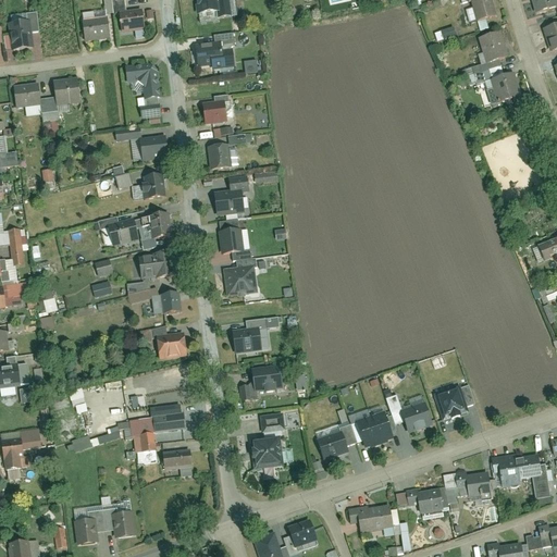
[(196,0),(198,16),(220,14),(220,20),(238,17),(236,0),(196,0)]
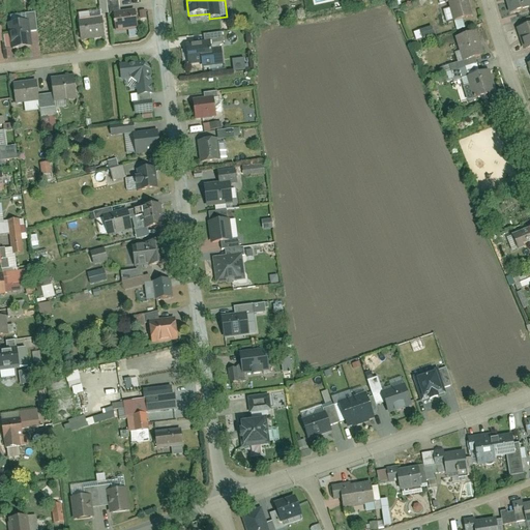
[(469,0),(448,0),(455,20),(475,16),(469,0)]
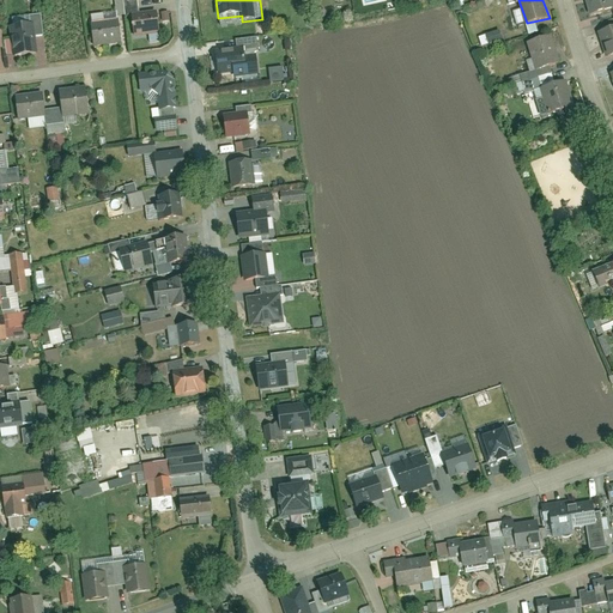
[(612,0),(586,0),(592,17),(612,10),(612,0)]
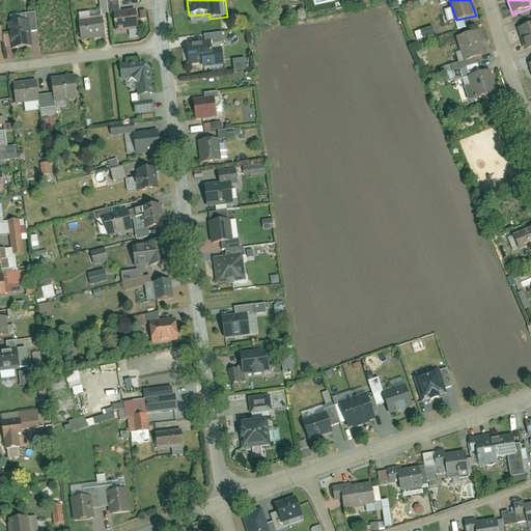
[(139,29),(136,11),(114,16),(117,33),(139,29)]
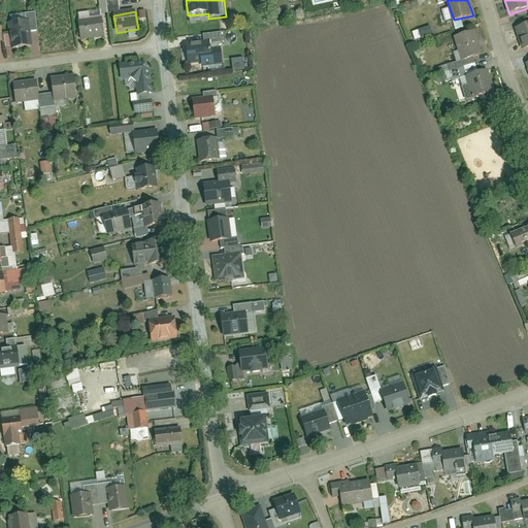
[(23,23),(9,25),(12,51),(34,47),(32,33),(39,32),(36,13),(22,15),(23,23)]
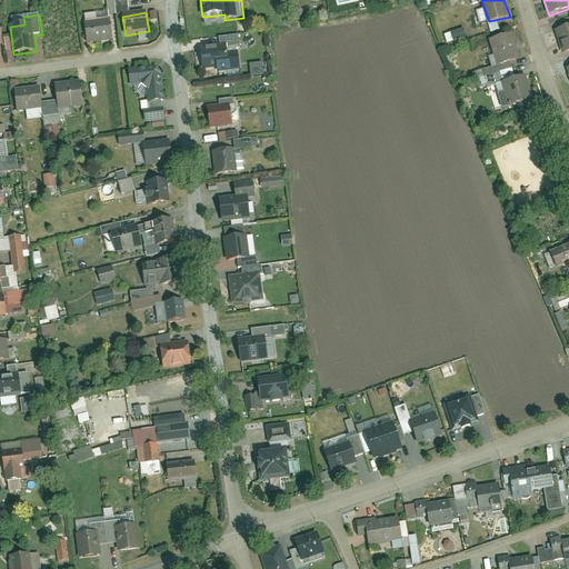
[(113,42),(110,21),(86,23),(88,45),(113,42)]
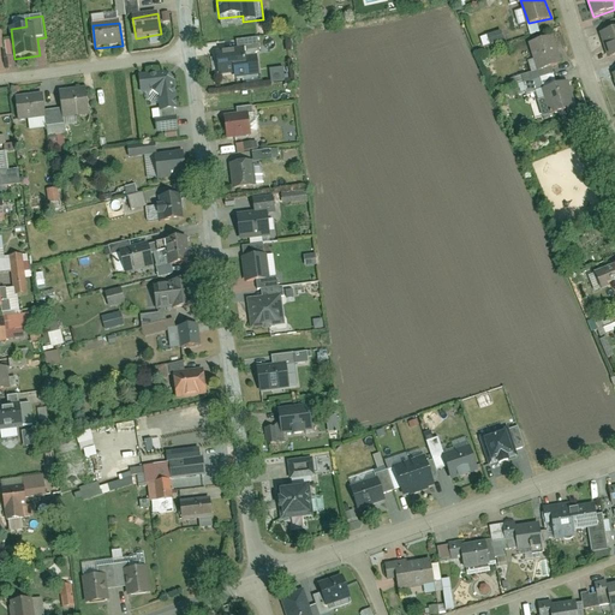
[(614,27),(602,31),(609,58),(614,55),(614,27)]
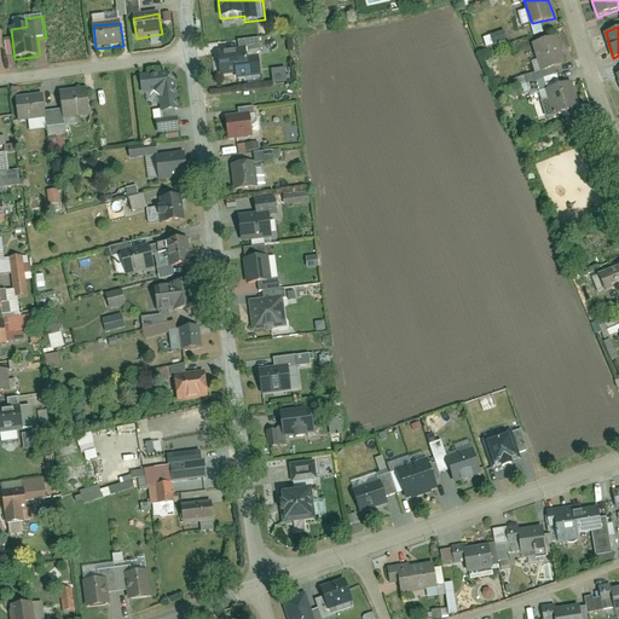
[(482,38),(486,47),(507,40),(503,30),(482,38)]
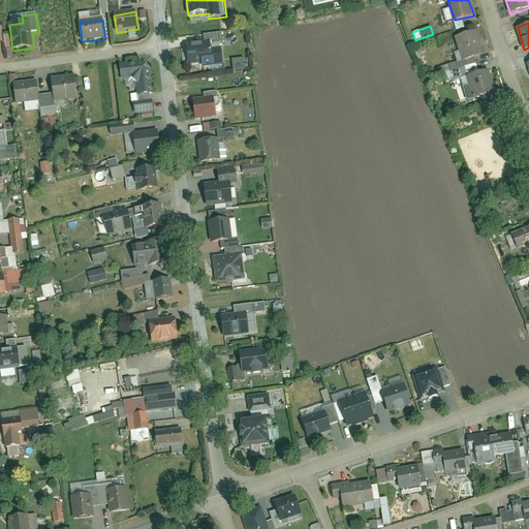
[(477,30),(457,36),(464,60),(485,54),(477,30)]
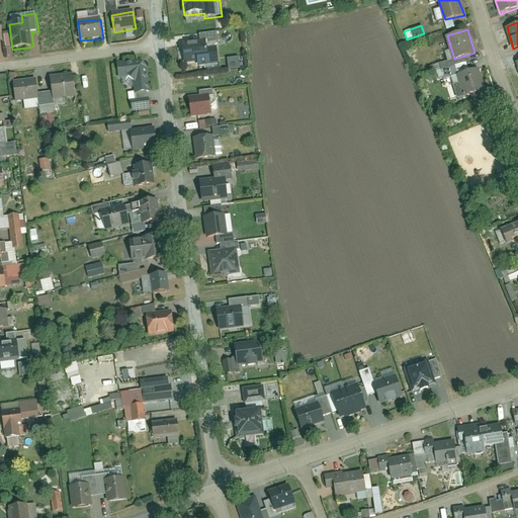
[(207,40),(183,44),(185,64),(209,61),(207,40)]
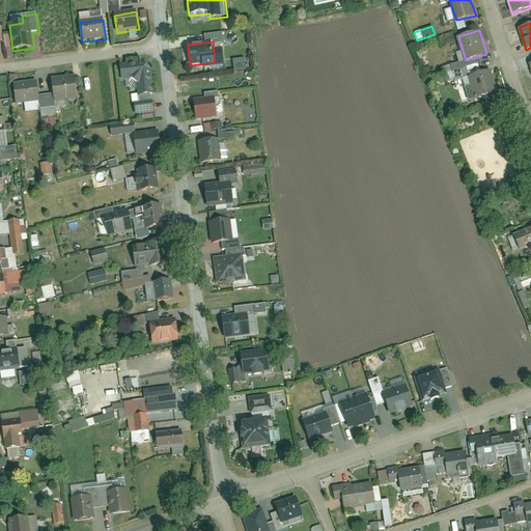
[(232,71),(245,70),(245,58),(231,59),(232,71)]
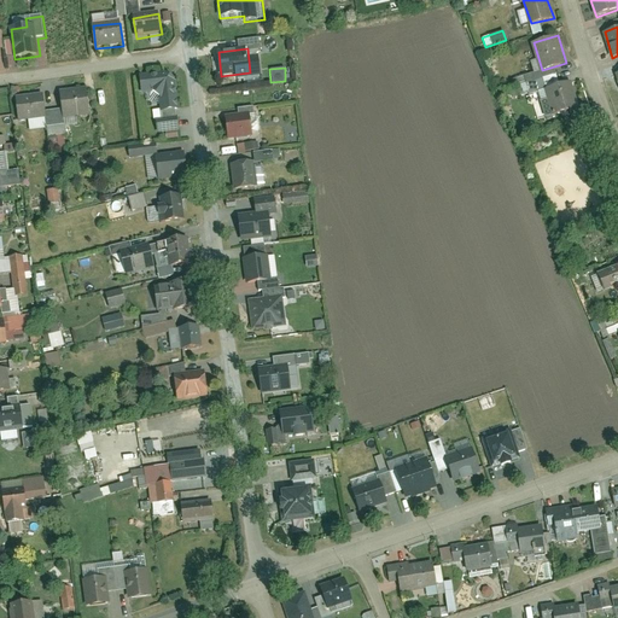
[(165,74),(140,77),(143,95),(153,94),(161,100),(162,114),(181,111),(178,81),(165,74)]
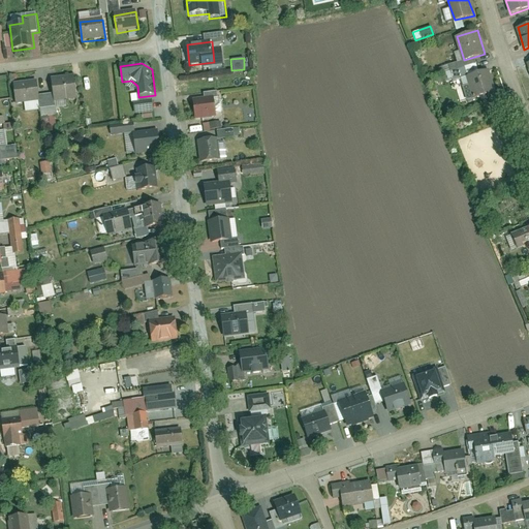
[(490,69),(467,75),(472,97),(497,92),(490,69)]
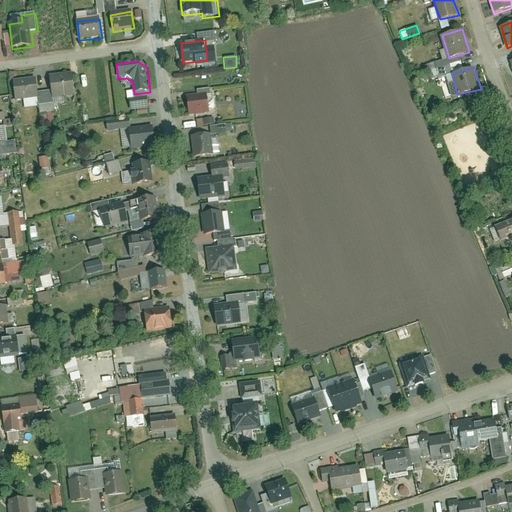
[(74,95),(71,75),(50,78),(52,97),(74,95)]
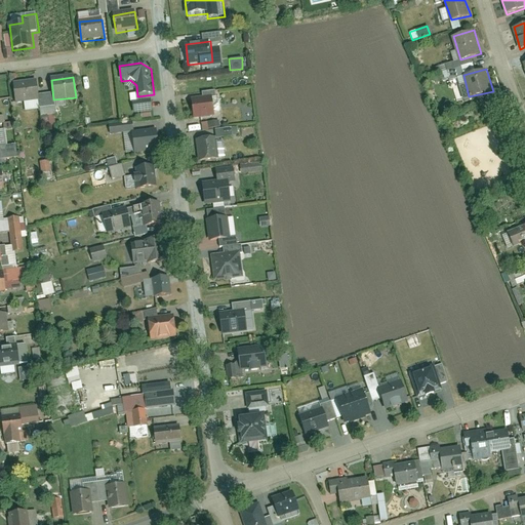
[(15,103),(38,99),(36,81),(13,84),(15,103)]
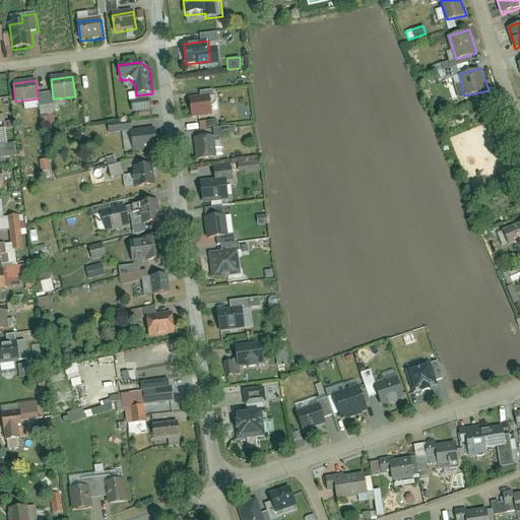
[(211,96),(191,99),(193,117),(213,115),(211,96)]
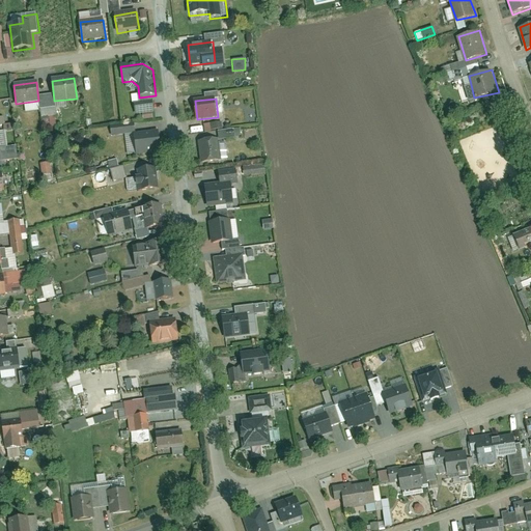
[(134,132),(133,122),(108,127),(110,136),(134,132)]
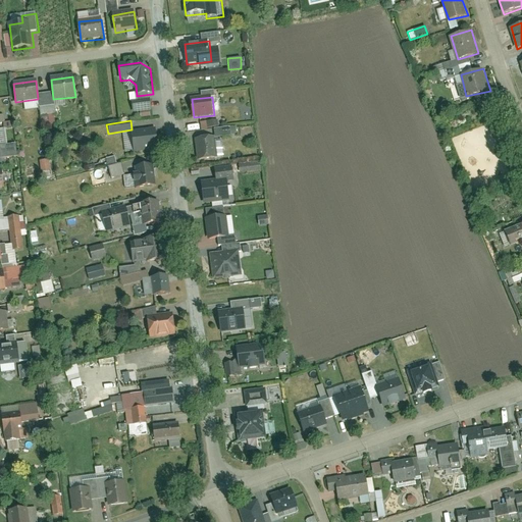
[(214,136),(229,135),(229,126),(213,127),(214,136)]
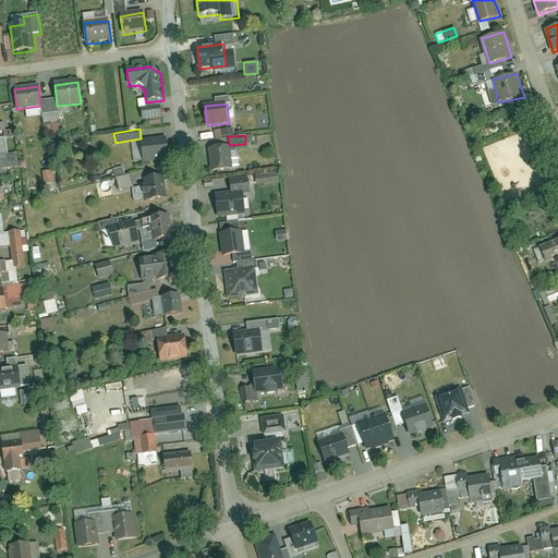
[(169,161),(167,140),(141,142),(143,165),(169,161)]
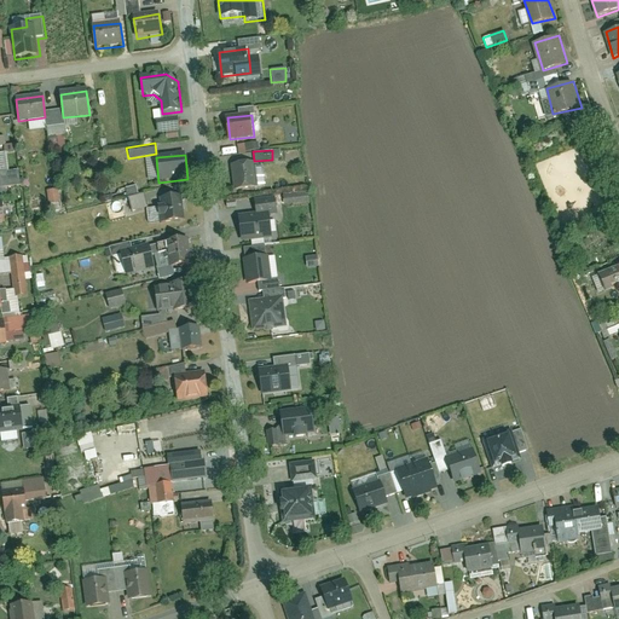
[(256,163),(231,166),(235,192),(259,190),(256,163)]
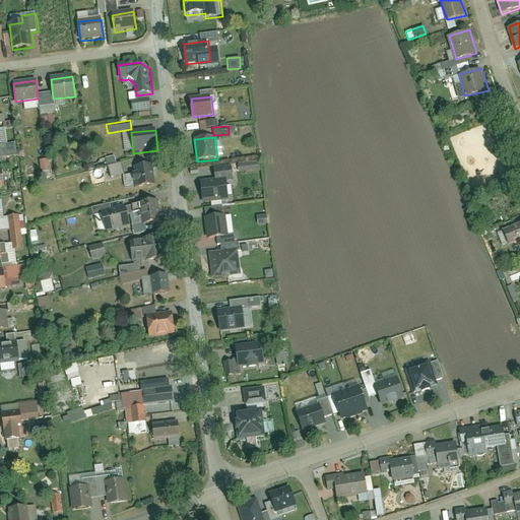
[(50,170),(49,158),(40,159),(41,171),(50,170)]
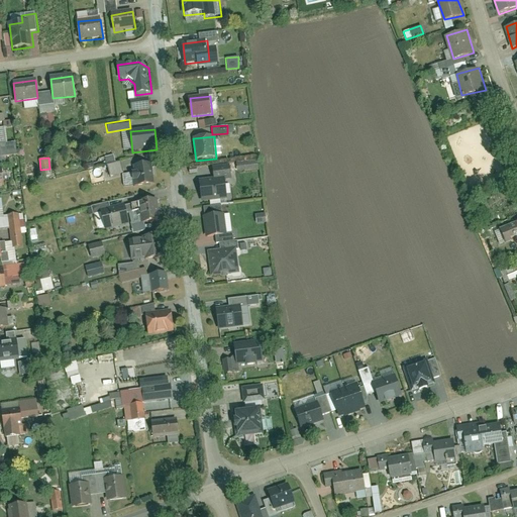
[(236,162),(236,171),(257,169),(256,160),(236,162)]
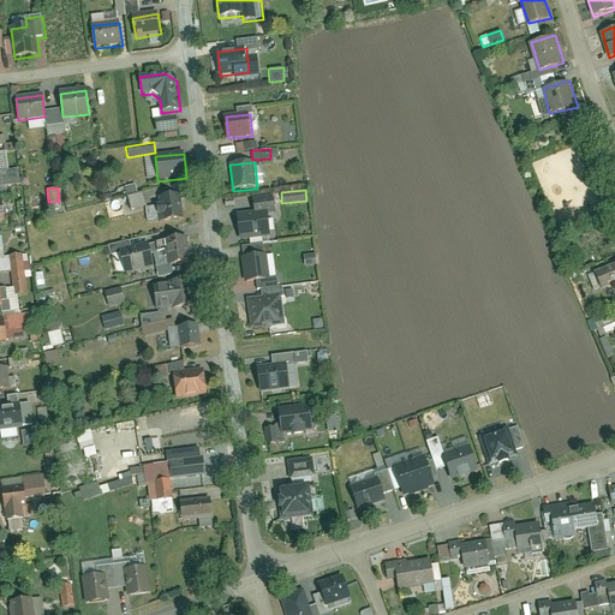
[(0,221),(5,221),(4,218),(16,216),(12,192),(0,195),(1,206),(0,206),(0,221)]
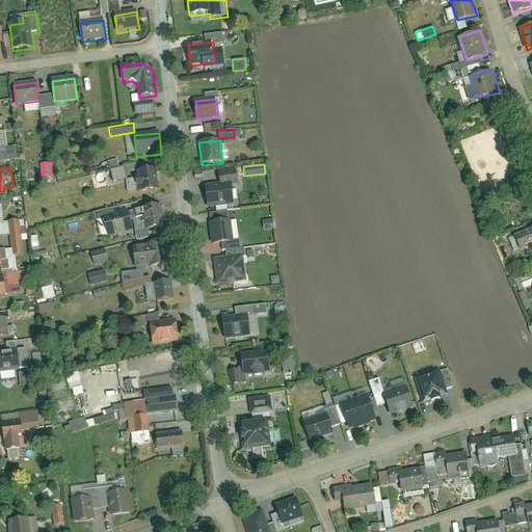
[(124,167),(110,168),(111,180),(125,179),(124,167)]
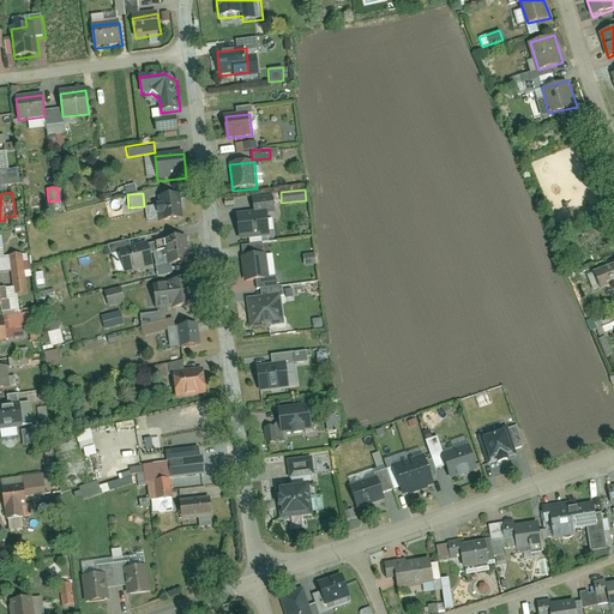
[(184,221),(181,197),(158,198),(161,223),(184,221)]
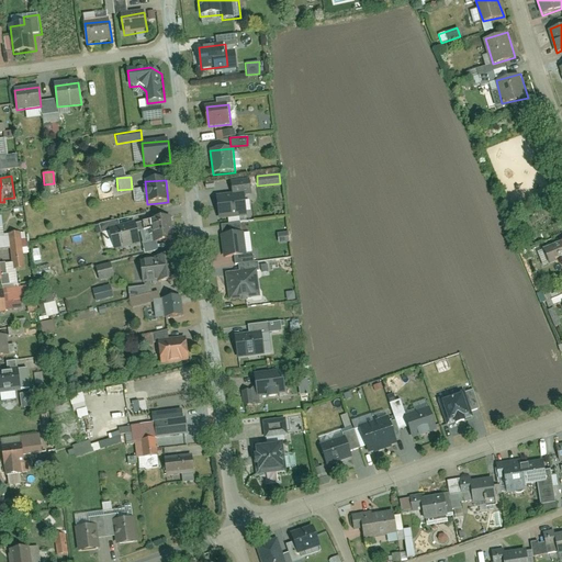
[(233,194),(217,195),(221,220),(249,216),(247,197),(253,195),(251,180),(232,182),(233,194)]
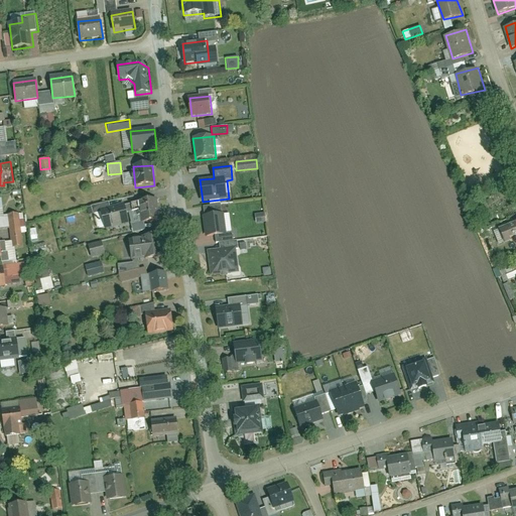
[(159,198),(139,200),(142,225),(162,221),(159,198)]
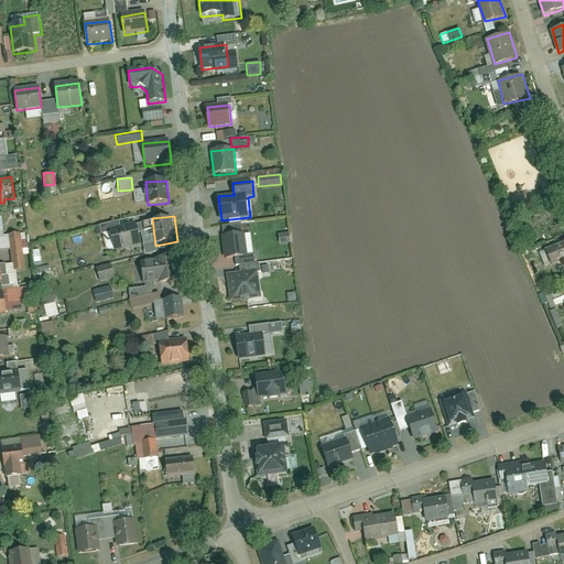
[(137,221),(109,228),(116,253),(143,245),(137,221)]
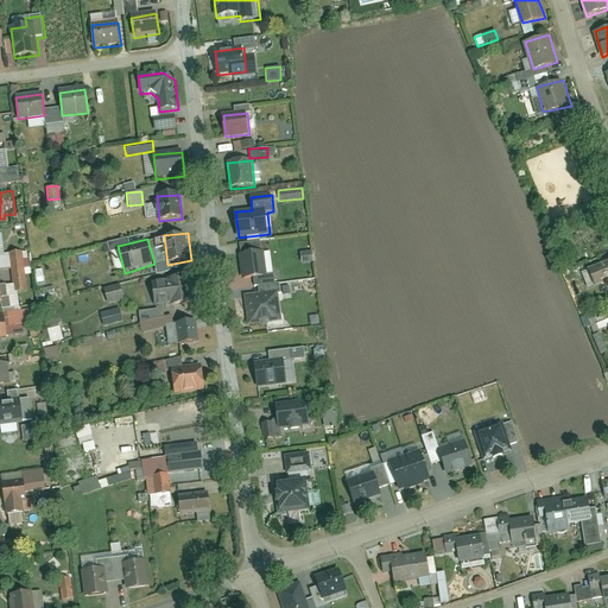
[(264,248),(240,253),(244,278),(267,276),(264,248)]
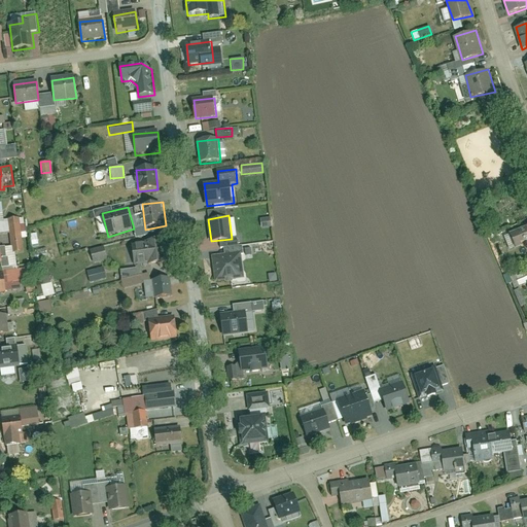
[(27,238),(24,217),(10,219),(15,253),(24,251),(22,238),(27,238)]
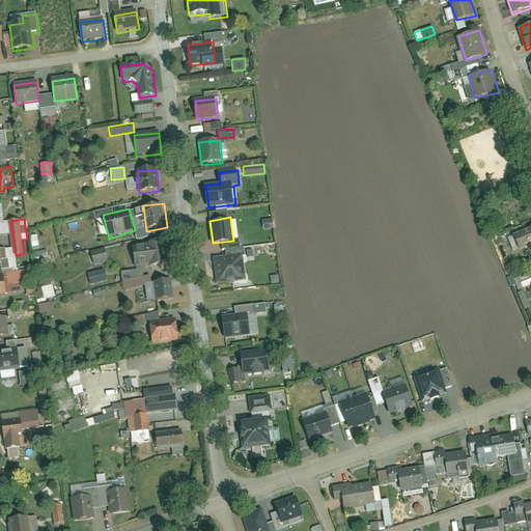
[(272,220),(261,220),(262,229),(272,228),(272,220)]
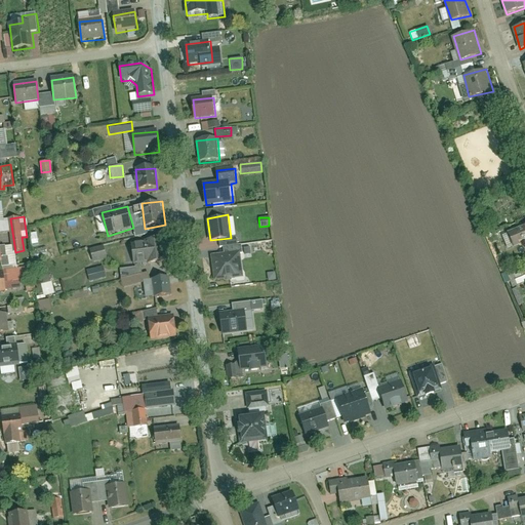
[(524,225),(509,232),(514,247),(524,242),(524,225)]
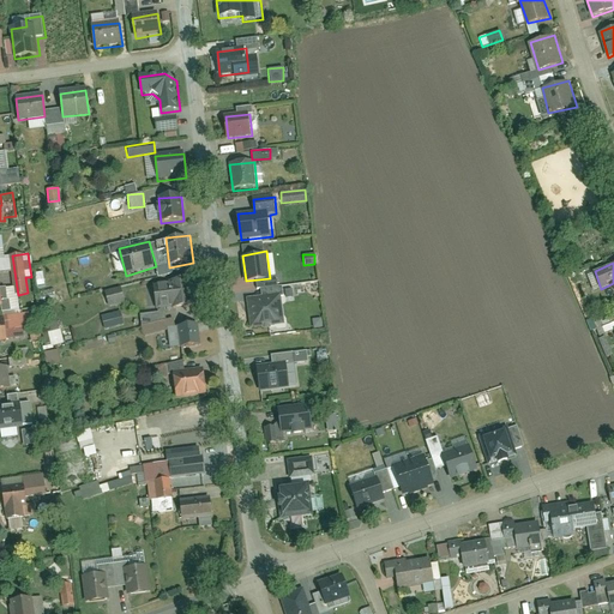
[(190,278),(172,281),(175,308),(194,308),(190,278)]
